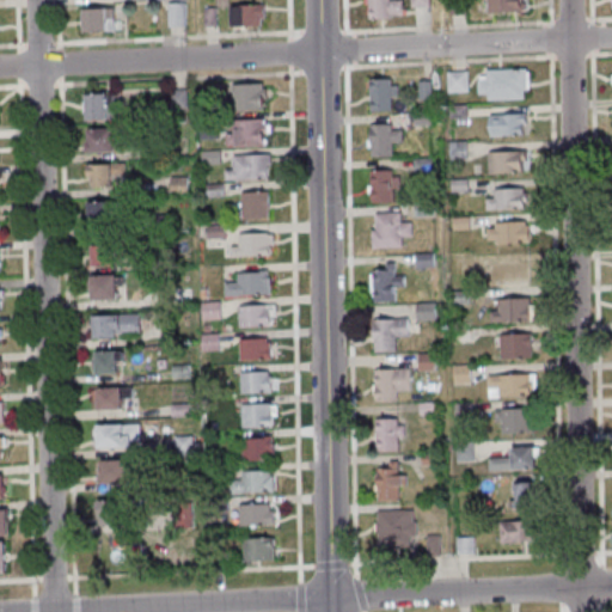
[(366,0),(401,0),(401,10),(404,10),(404,16),(389,16),(389,19),(367,20),(366,0)]
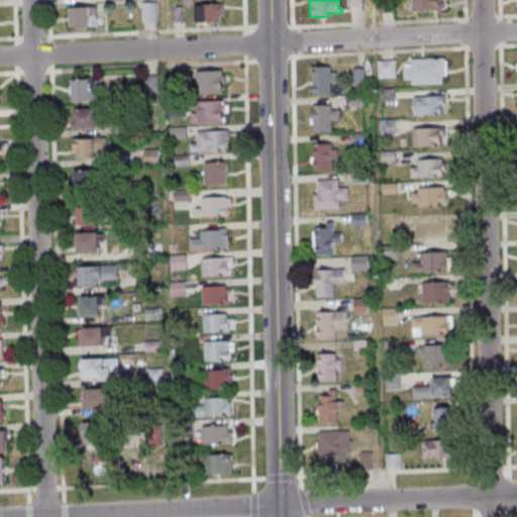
[(379,12),(379,0),(392,0),(392,12),(379,12)]
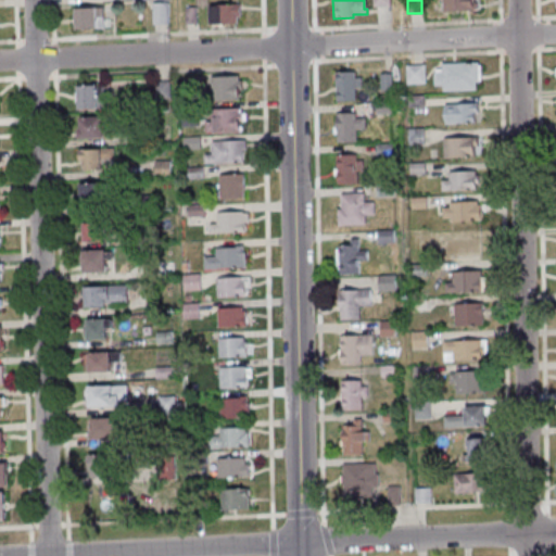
[(441,0),(442,12),(474,10),(475,8),(475,3),(472,1),(470,1),(470,0),(441,0)]
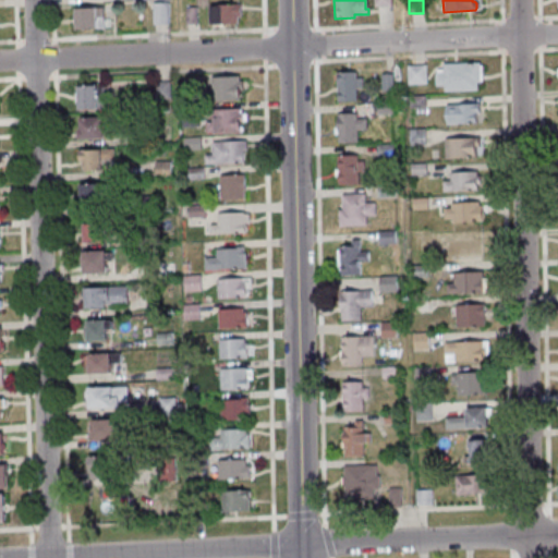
[(150,2),(152,24),(167,24),(167,2),(150,2)]
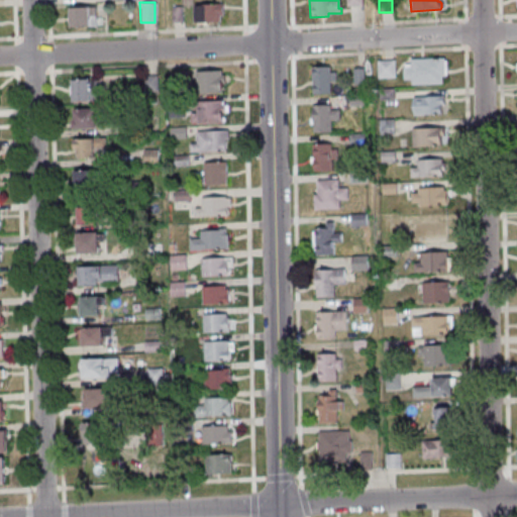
[(193,4),(201,4),(201,3),(222,3),(222,15),(219,15),(219,21),(193,22),(193,4)]
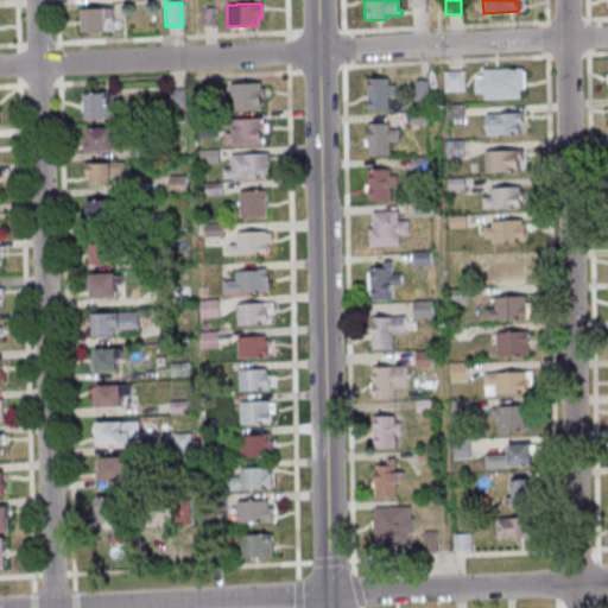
[(78,7),(111,6),(111,19),(118,19),(118,29),(80,31),(78,7)]
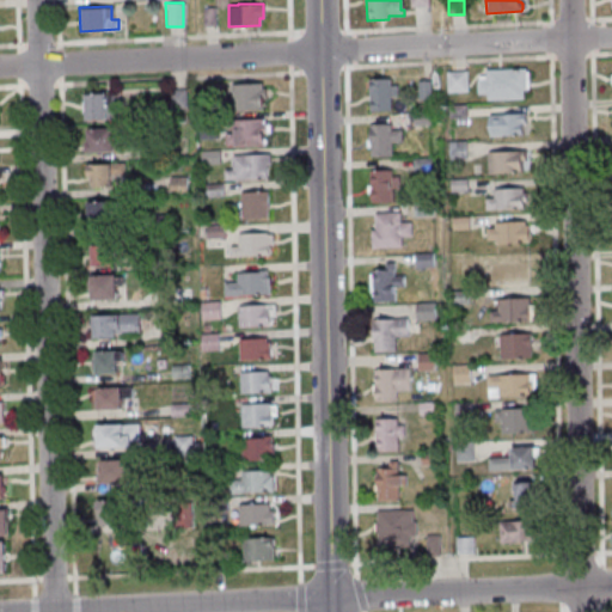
[(201,7),(202,26),(214,25),(214,7),(201,7)]
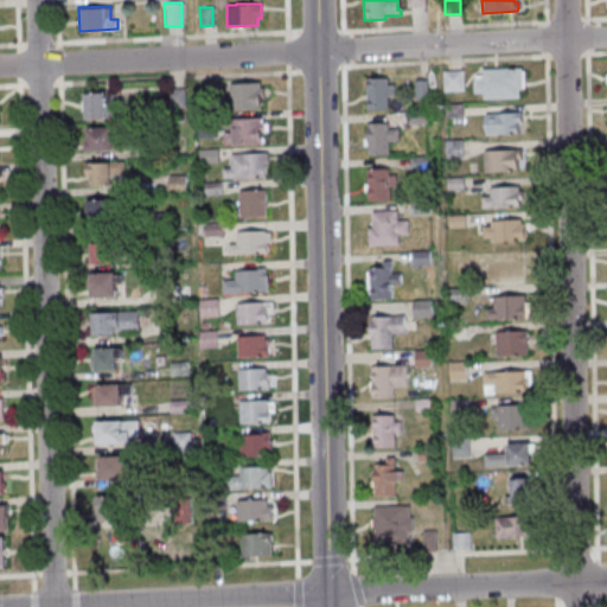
[(480,74),(480,68),(521,66),(521,89),(518,89),(518,98),(481,98),(481,93),(472,93),(472,78),(473,78),(473,75),(480,74)]
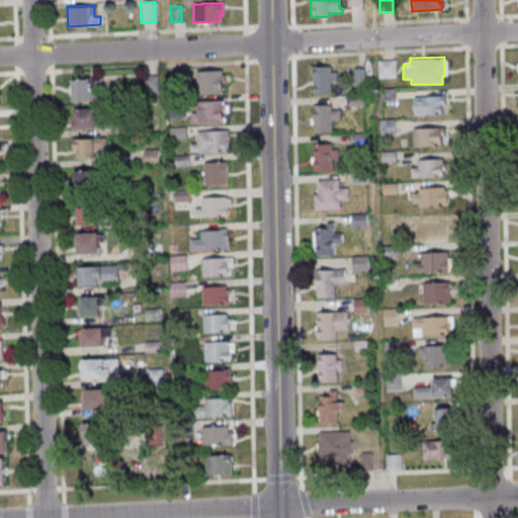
[(394,60),(395,78),(376,78),(376,60),(394,60)]
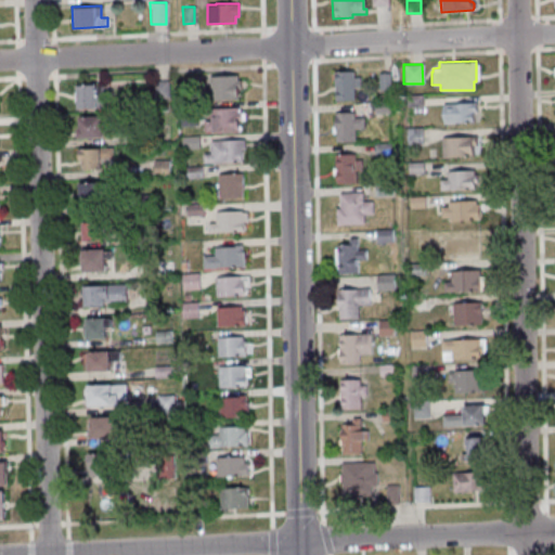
[(333,72),(351,71),(352,77),(358,77),(359,88),(353,88),(353,100),(334,101),(333,72)]
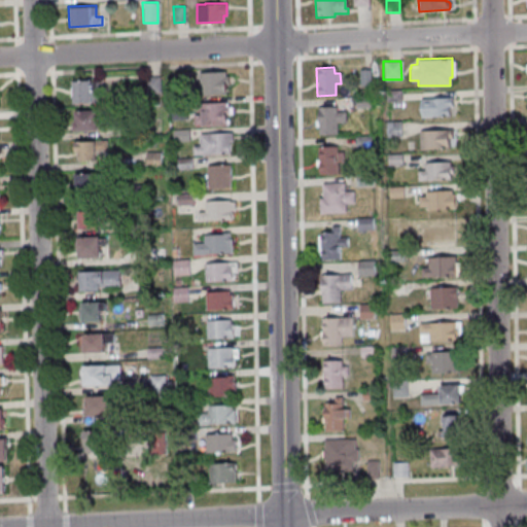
[(370,69),(371,85),(358,85),(358,69),(370,69)]
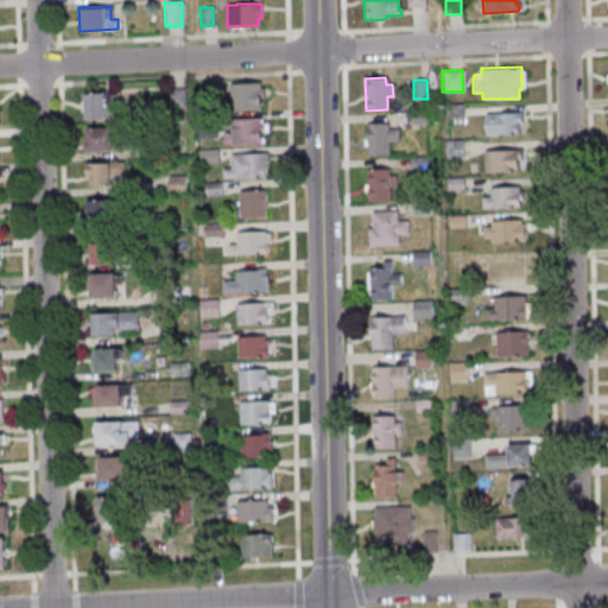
[(228,83),(259,82),(259,87),(263,87),(263,96),(259,96),(260,108),(229,109),(228,83)]
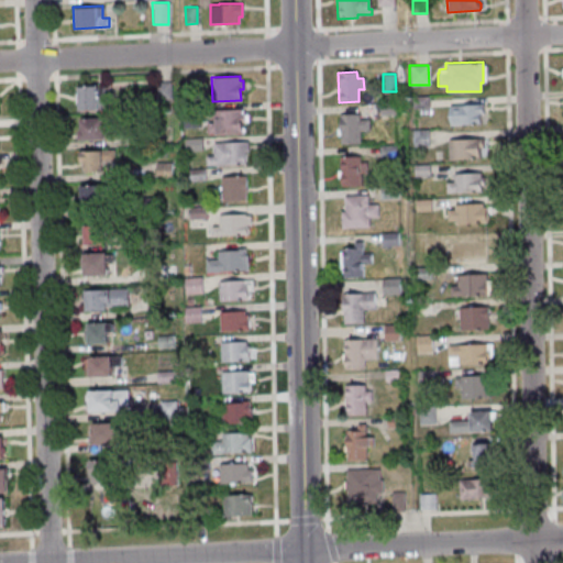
[(169,81),(170,99),(155,99),(154,83),(169,81)]
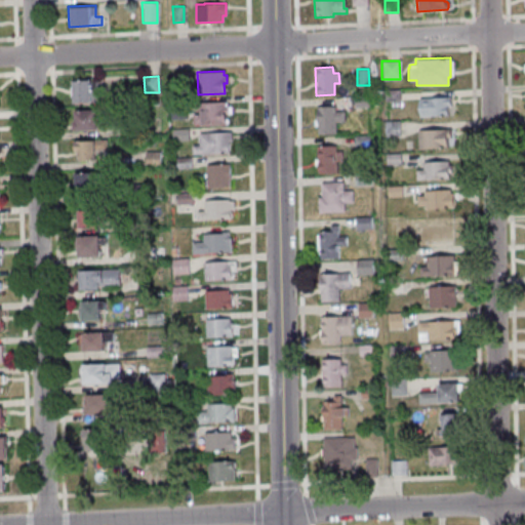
[(70,103),(70,79),(88,79),(88,80),(94,80),(94,92),(92,94),(94,95),(94,98),(93,101),(93,103),(70,103)]
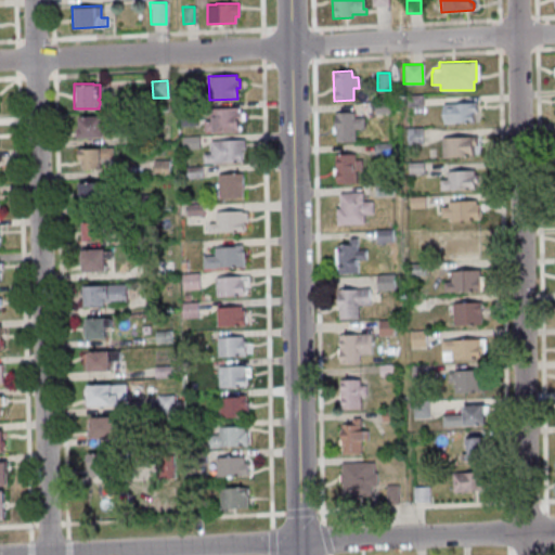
[(421,94),(422,106),(407,107),(405,95),(421,94)]
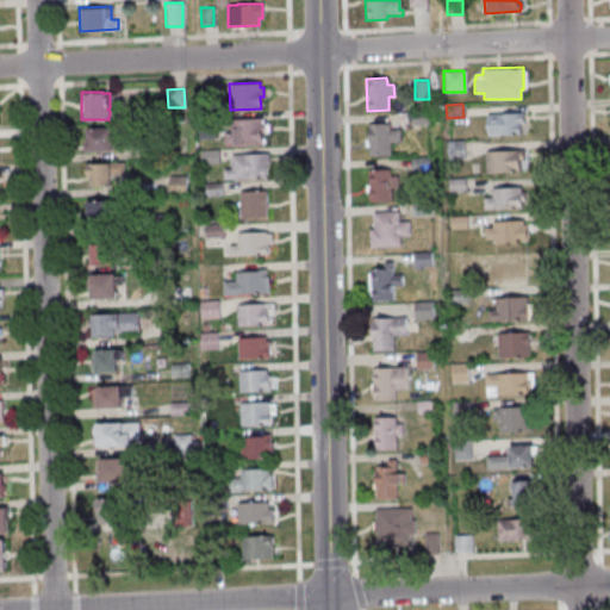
[(410,112),(410,124),(428,124),(428,111),(410,112)]
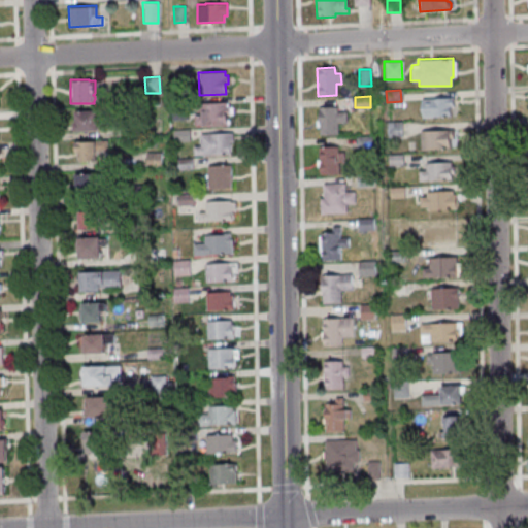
[(420,99),(421,118),(450,117),(450,107),(453,107),(452,97),(420,99)]
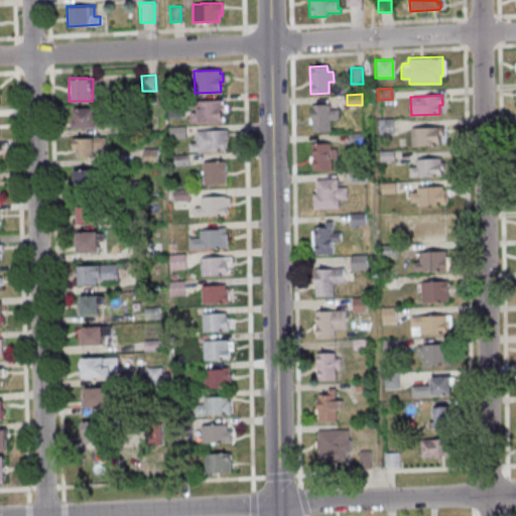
[(183,116),(182,100),(163,100),(163,117),(183,116)]
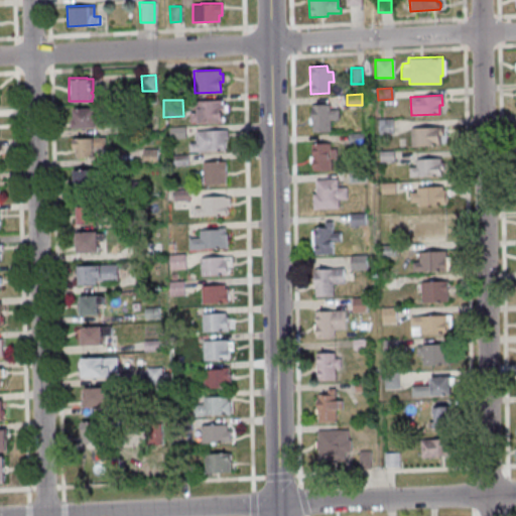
[(195,112),(189,112),(189,122),(221,122),(221,112),(224,112),(223,103),(221,104),(221,100),(195,100),(195,112)]
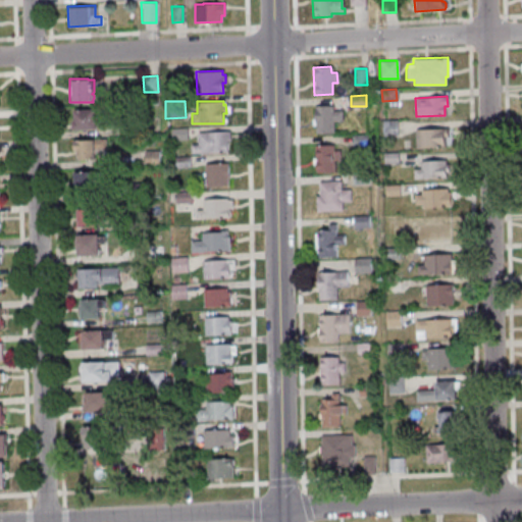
[(314,106),(331,105),(331,110),(342,110),(342,120),(332,121),(332,133),(315,134),(314,106)]
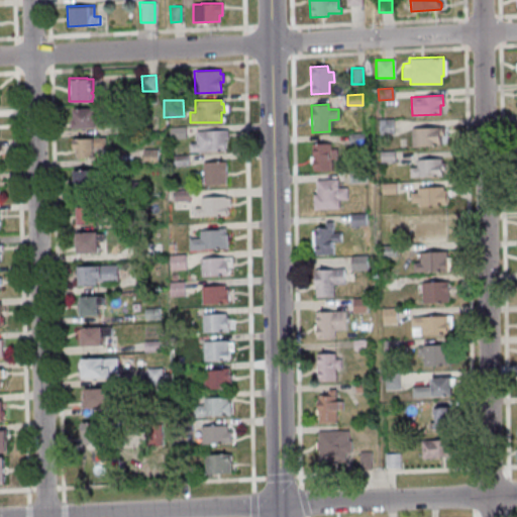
[(72,108),(92,107),(92,111),(99,111),(100,126),(93,126),(93,127),(85,128),(85,130),(80,130),(80,128),(70,128),(70,119),(72,119),(72,108)]
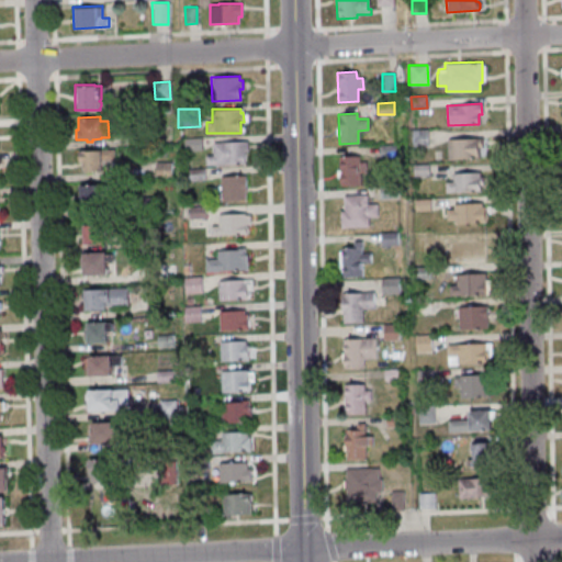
[(426,128),(427,146),(412,147),(411,130),(426,128)]
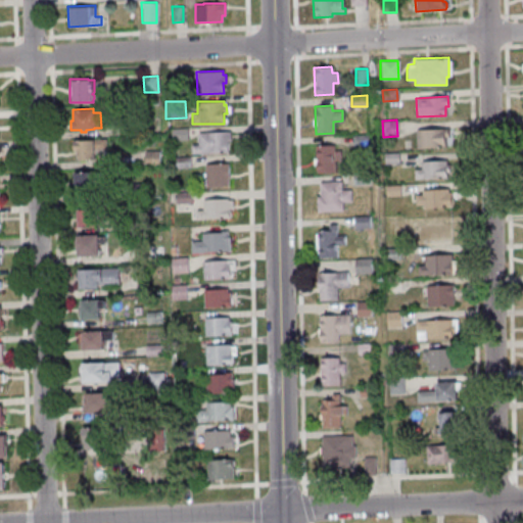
[(186,129),(187,140),(171,140),(171,129),(186,129)]
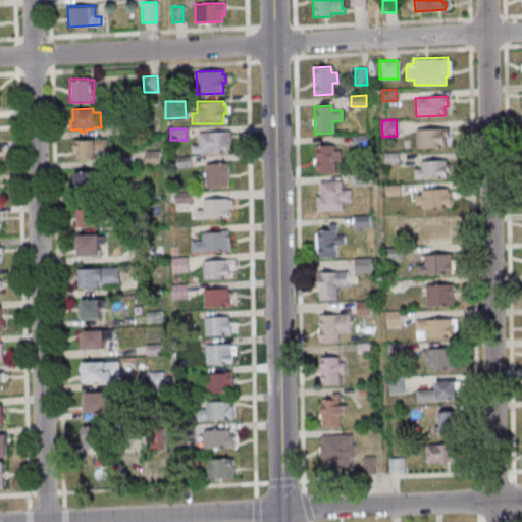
[(415,129),(416,148),(445,147),(444,138),(448,138),(447,128),(415,129)]
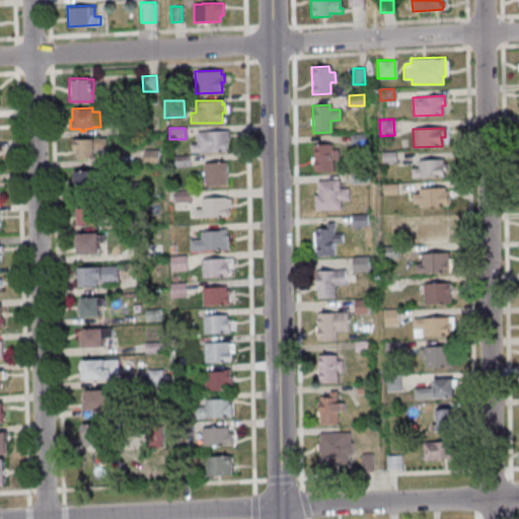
[(196,144),(196,132),(227,130),(228,140),(225,140),(226,151),(190,153),(189,144),(196,144)]
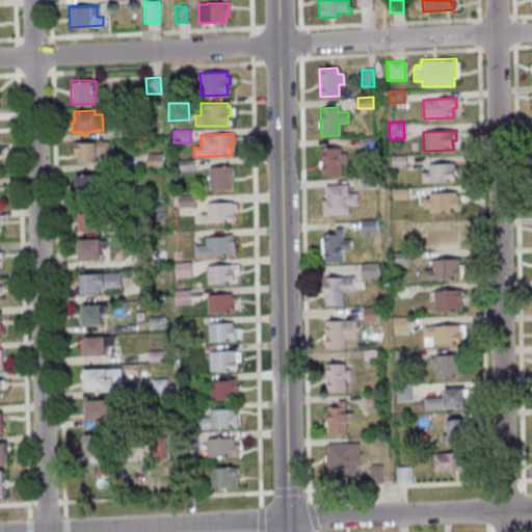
[(357,149),(357,137),(374,137),(374,148),(357,149)]
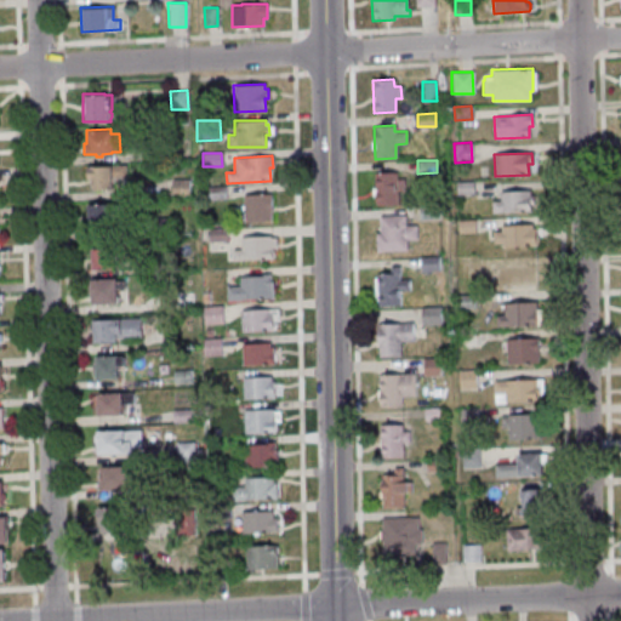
[(112,178),(126,177),(125,164),(85,165),(86,178),(89,178),(89,191),(112,189),(112,178)]
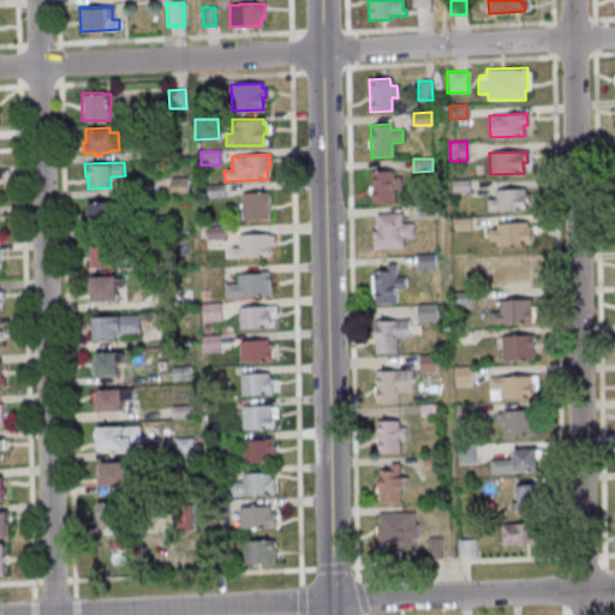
[(370,171),(371,204),(393,203),(393,189),(399,189),(399,177),(392,177),(392,171),(370,171)]
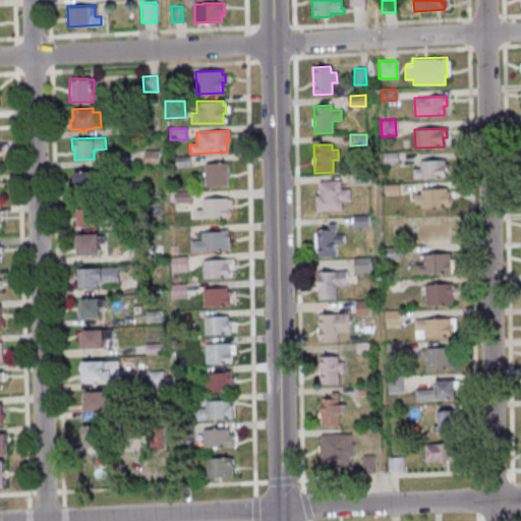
[(157,150),(158,165),(143,166),(142,151),(157,150)]
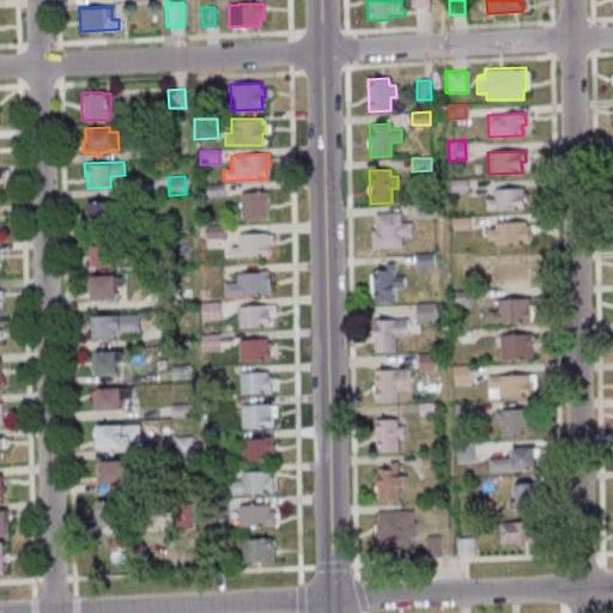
[(466,178),(467,194),(449,194),(449,180),(466,178)]
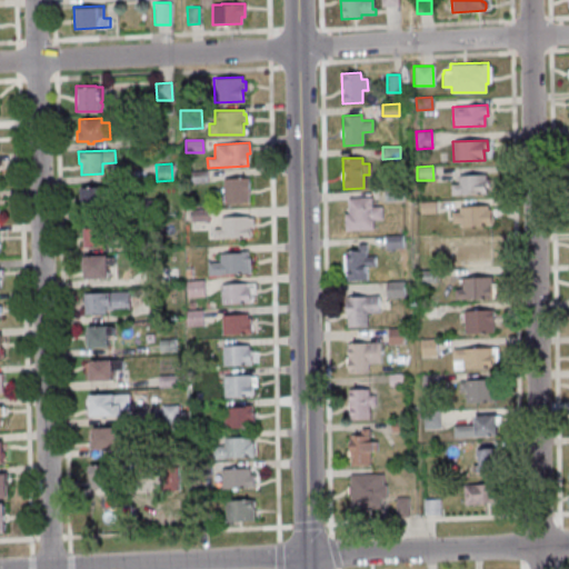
[(206,170),(206,182),(190,183),(189,171),(206,170)]
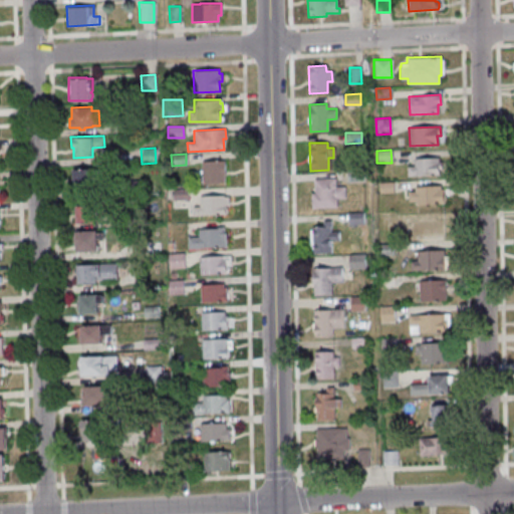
[(413,166),(413,159),(438,157),(438,162),(440,161),(441,169),(439,169),(439,175),(406,177),(406,166),(413,166)]
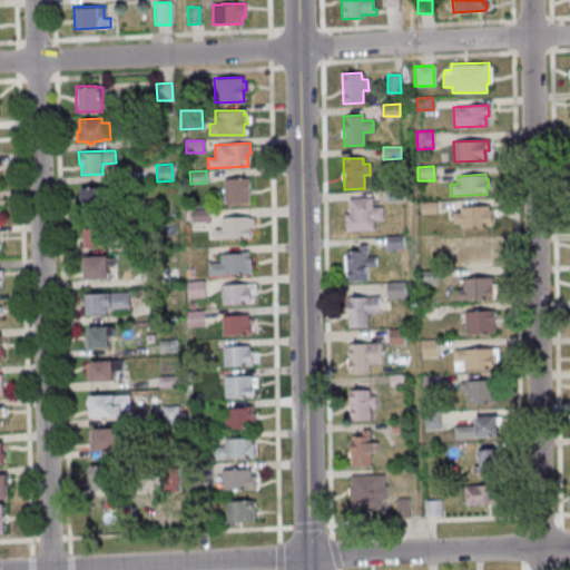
[(222,178),(248,177),(248,195),(248,203),(223,204),(222,178)]
